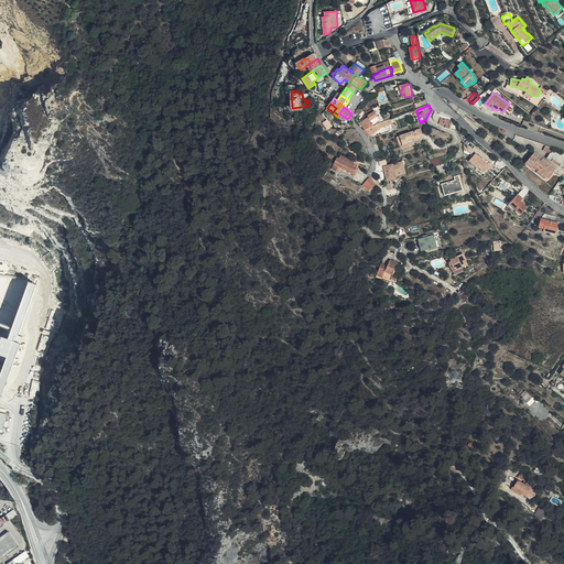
[(366,130),(372,126),(380,121),(372,109),(366,112),(367,115),(364,117),(365,119),(360,122),(366,130)]
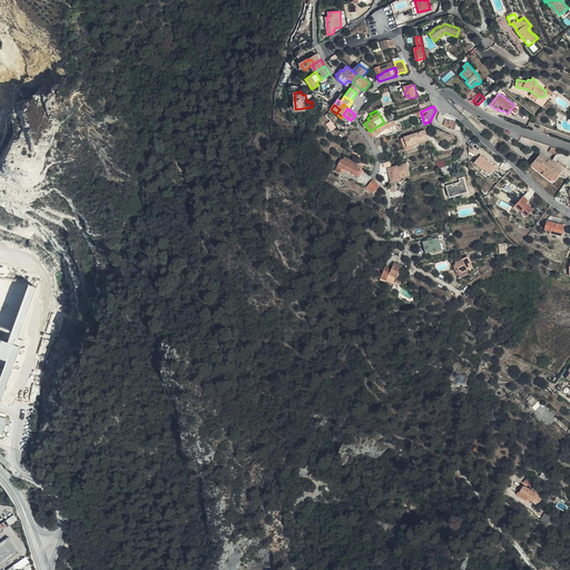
[(458,125),(458,124),(457,124),(445,120),(443,126),(450,129),(454,130),(455,127),(457,127),(458,126),(458,125)]
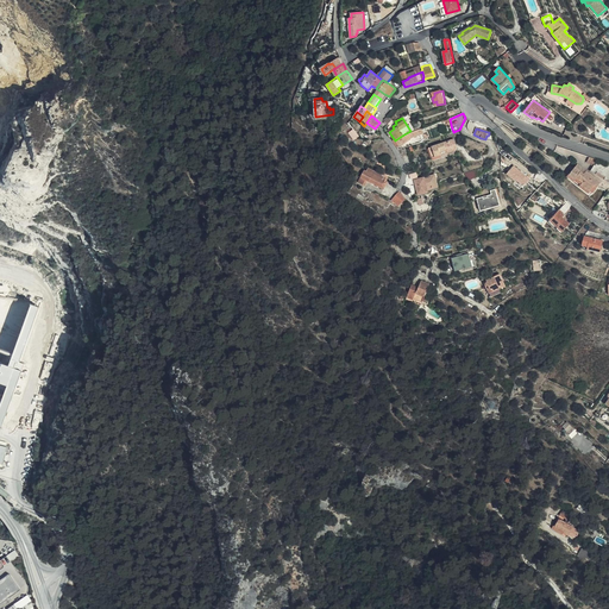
[(355,131),(353,130),(349,133),(353,140),(358,137),(359,136),(357,133),(355,131)]
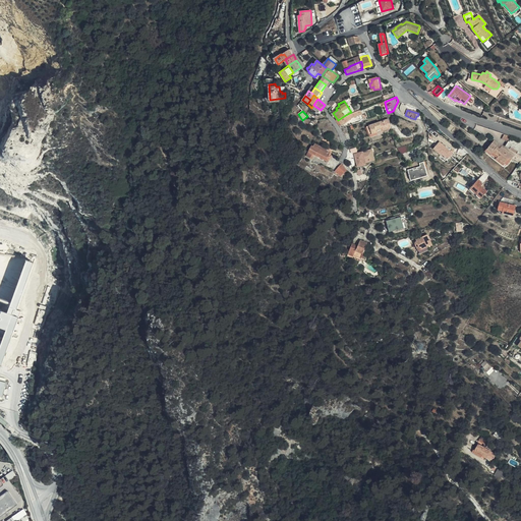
[(357,117),(356,112),(350,114),(348,115),(345,116),(344,116),(338,120),(341,124),(345,122),(345,123),(351,120),(351,118),(357,117)]
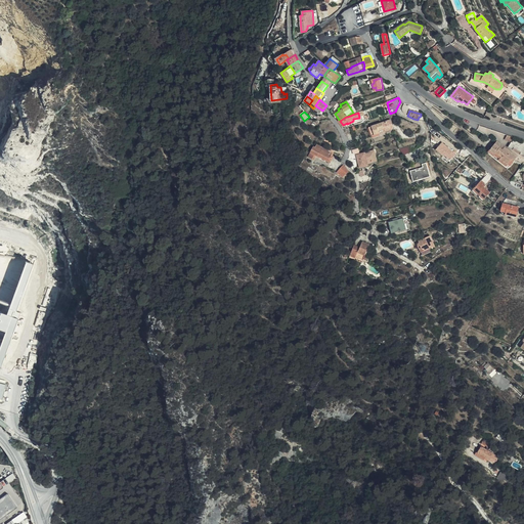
[(393,128),(390,120),(368,127),(372,136),(379,133),(380,135),(385,133),(385,132),(393,128)]
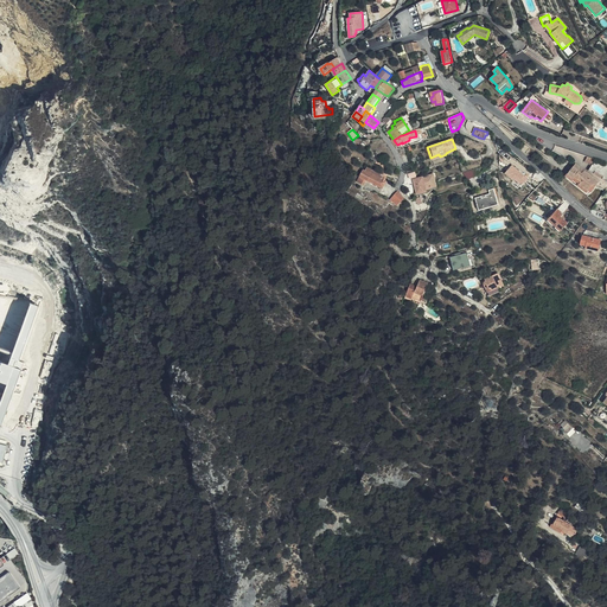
[(523,185),(529,178),(513,165),(505,173),(513,179),(515,178),(523,185)]
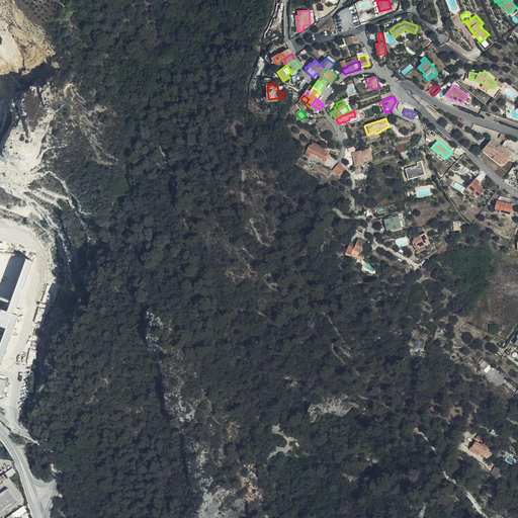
[(510,144),(506,141),(505,142),(502,146),(517,155),(517,147),(511,143),(510,144)]
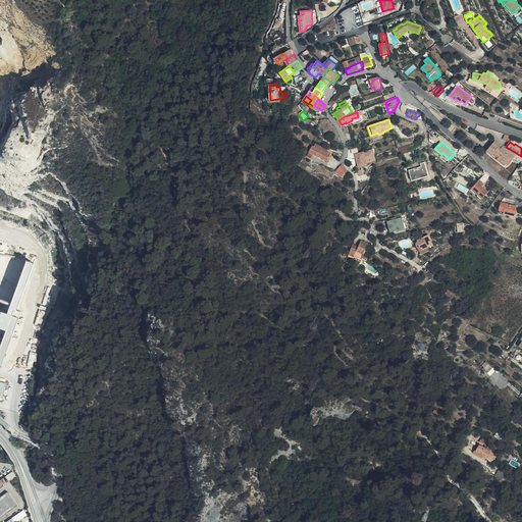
[(508,166),(515,157),(503,147),(501,149),(492,143),(487,150),(508,166)]
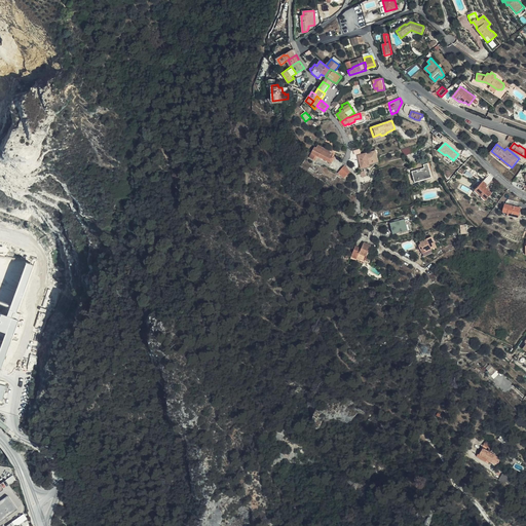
[(330,155),(329,154),(325,152),(326,151),(321,149),(322,147),(317,145),(316,148),(314,147),(309,157),(314,160),(316,156),(331,163),(334,157),(332,156),(334,154),(331,153),(330,155)]
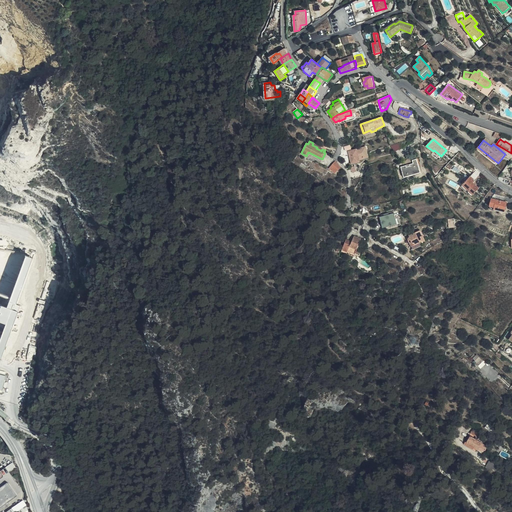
[(365,148),(348,152),(350,158),(352,157),(353,163),(359,162),(359,161),(359,160),(364,159),(364,156),(365,155),(367,154),(366,152),(365,148)]
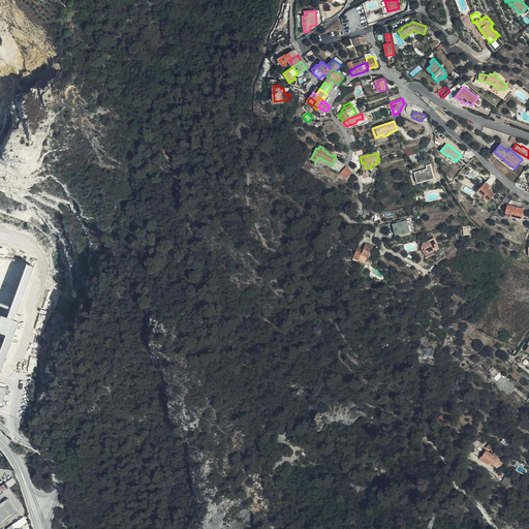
[(364,162),(362,163),(364,172),(372,169),(371,167),(365,168),(364,162)]
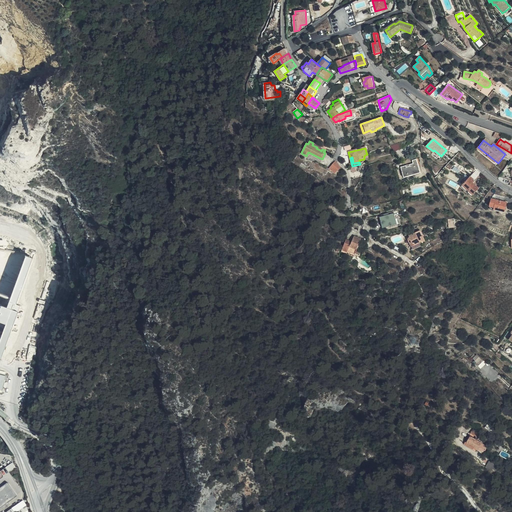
[(413,163),(409,165),(410,166),(408,167),(407,165),(401,167),(404,178),(420,173),(416,159),(412,160),(413,163)]
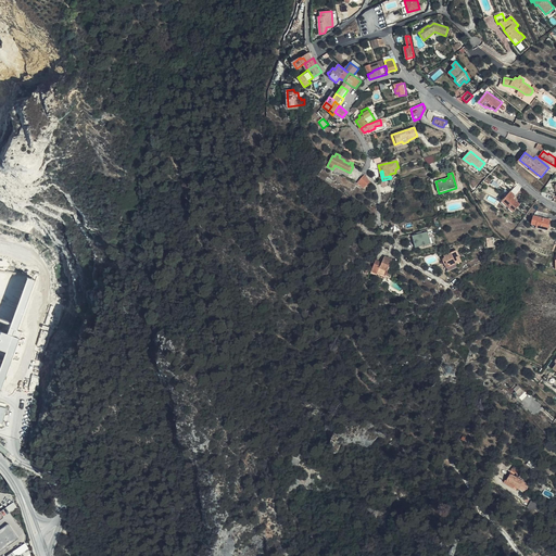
[(368,178),(365,175),(357,185),(364,189),(370,181),(370,180),(368,178)]
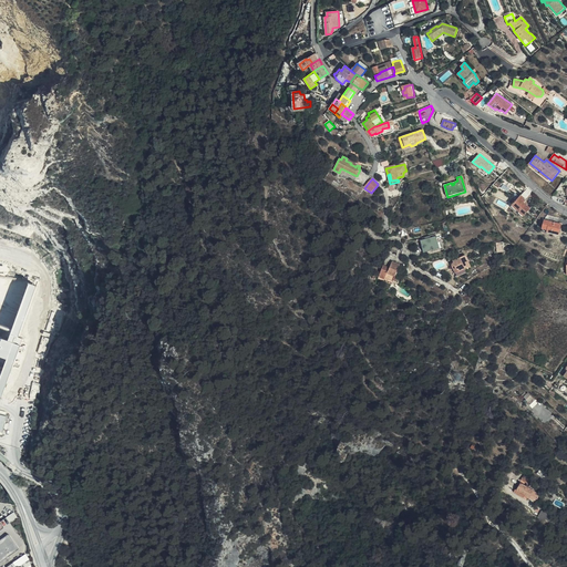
[(524,198),(522,195),(513,205),(524,216),(531,208),(524,203),(522,200),(524,198)]
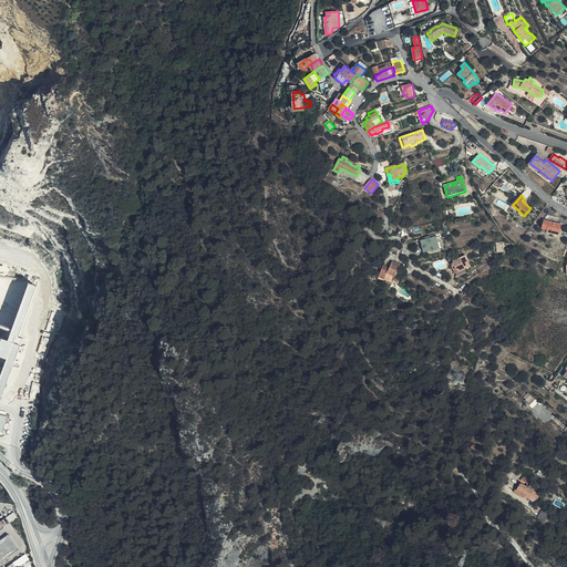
[(558,235),(562,225),(545,220),(542,228),(547,230),(547,232),(558,235)]
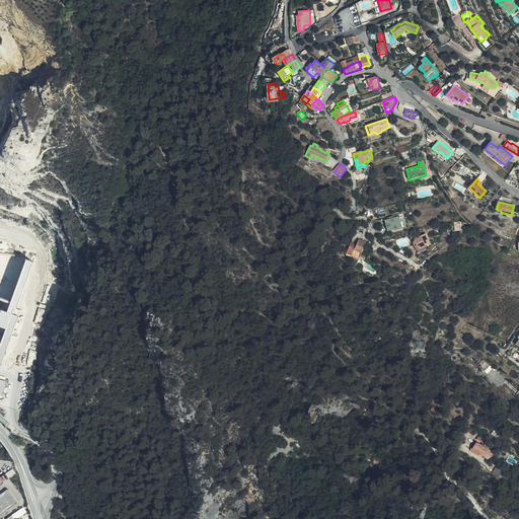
[(402,227),(399,216),(385,220),(387,231),(402,227)]
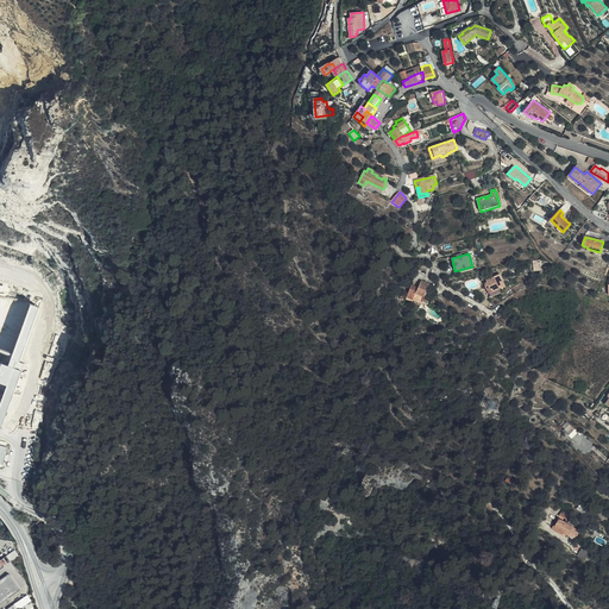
[(421,259),(421,261),(420,261),(418,268),(425,270),(432,269),(432,268),(431,267),(429,264),(429,263),(429,262),(428,262),(428,261),(427,261),(427,259),(426,259),(425,259),(424,259),(422,259),(421,259)]
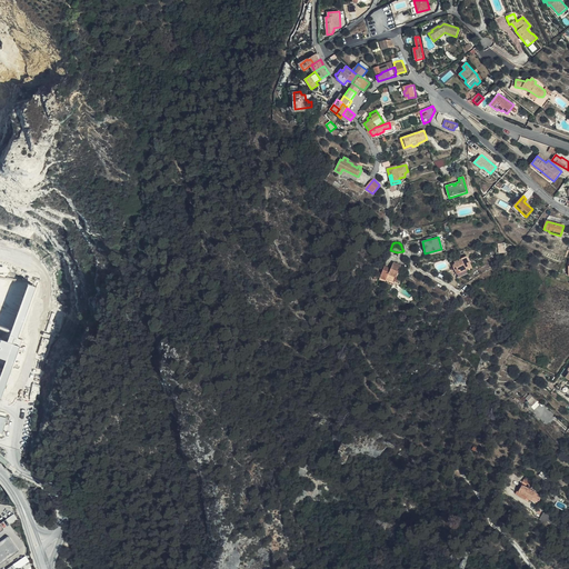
[(467,256),(458,260),(459,262),(456,263),(453,266),(457,275),(472,267),(467,256)]
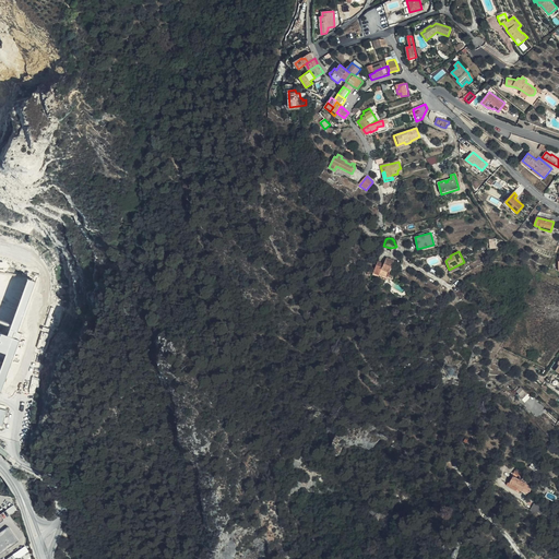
[(378,262),(378,263),(375,272),(388,276),(393,261),(388,259),(385,264),(378,262)]
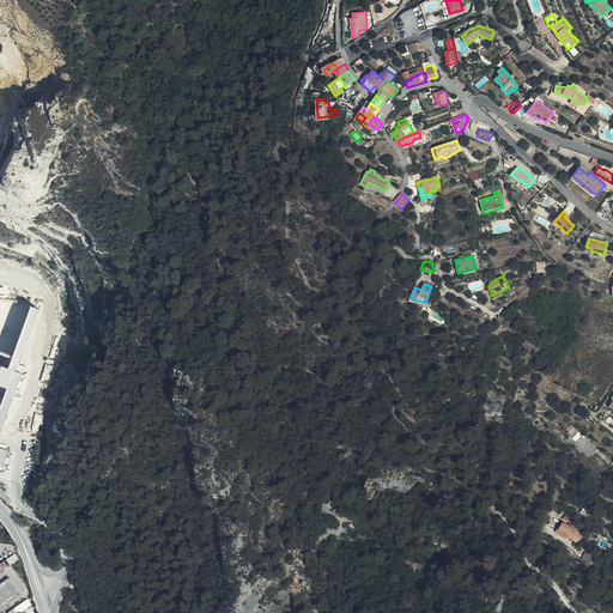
[(0,435),(1,436),(24,372),(19,370),(41,316),(31,313),(8,374),(2,372),(0,377),(0,390),(7,394),(0,413),(0,435)]
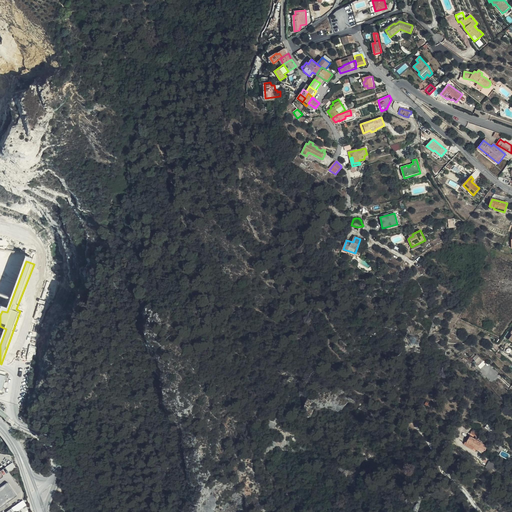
[(477,354),(473,358),(478,362),(481,358),(477,354)]
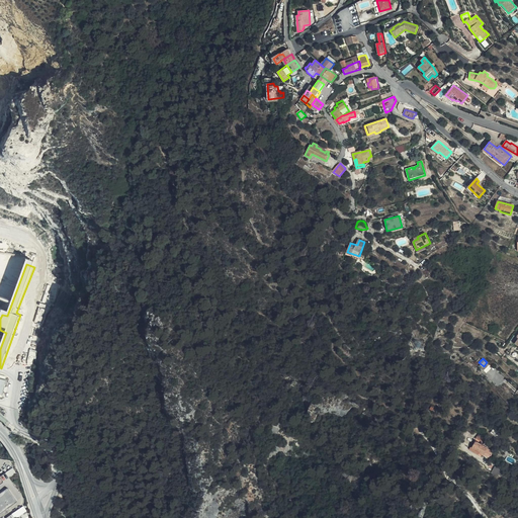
[(502,437),(493,429),(491,432),(503,443),(506,441),(502,437)]
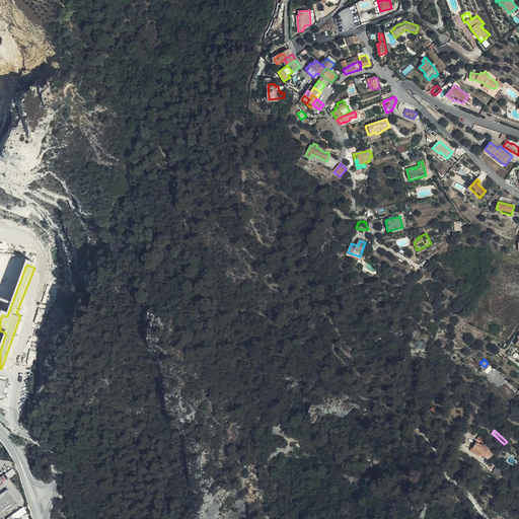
[(486,440),(478,436),(476,439),(487,445),(485,441),(486,440)]
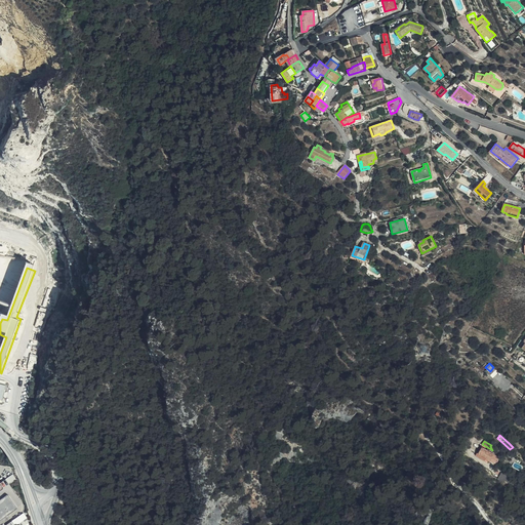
[(486,458),(485,459),(489,461),(494,454),(481,446),(477,453),(486,458)]
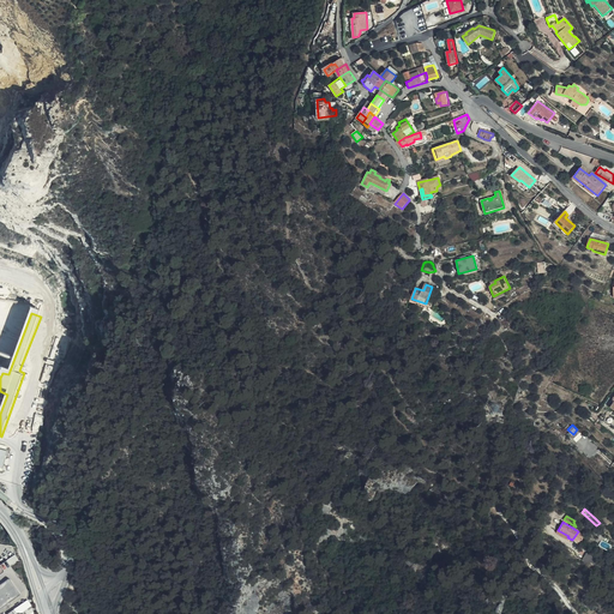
[(583,559),(590,564),(591,561),(602,569),(603,569),(605,567),(606,564),(587,553),(583,559)]
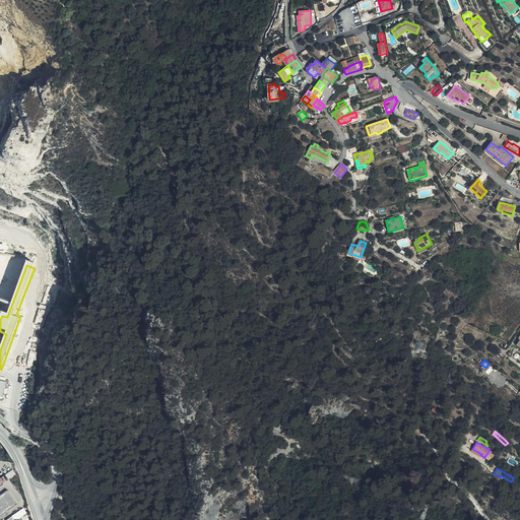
[(0,485),(9,479),(6,474),(0,477),(0,485)]
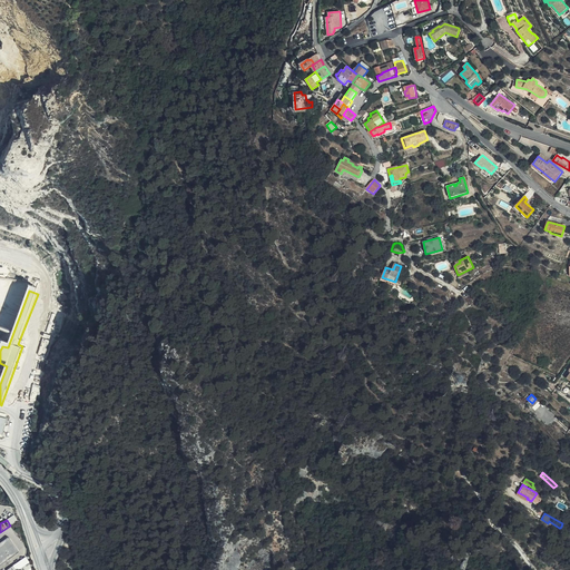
[(0,566),(18,552),(21,550),(20,546),(17,542),(12,537),(8,533),(10,526),(0,532),(0,566)]
